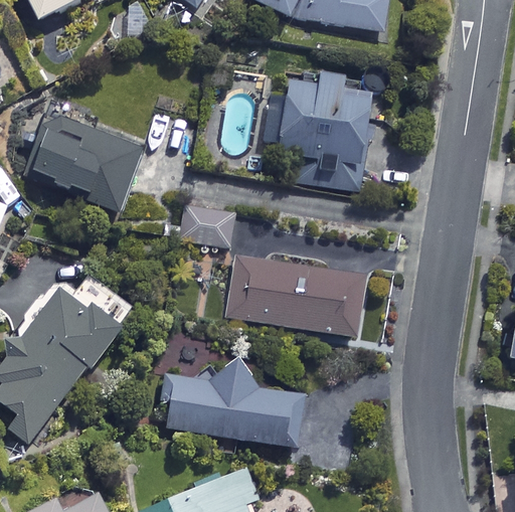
[(28,0),(38,20),(77,0),(28,0)]
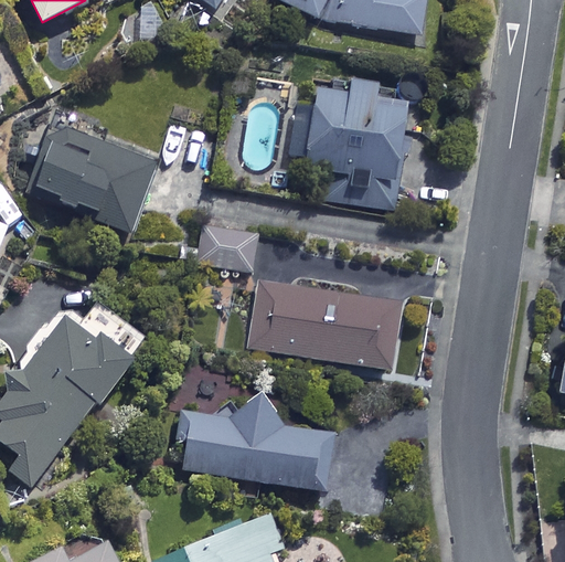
[(202,0),(217,10),(223,0),(202,0)]
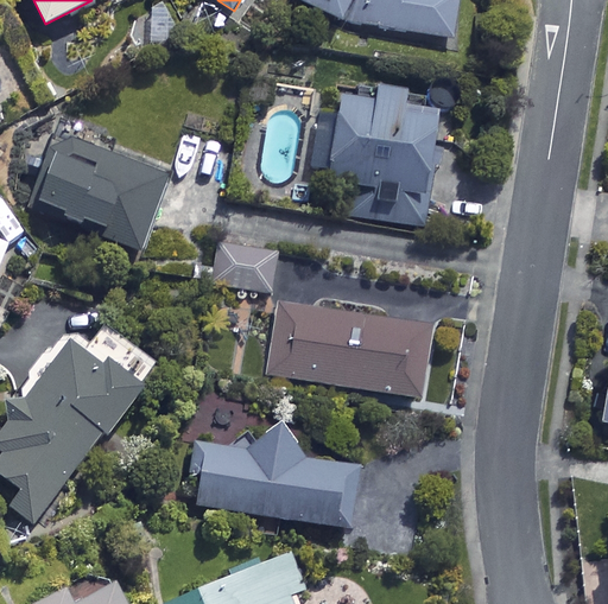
[(289,0),(287,2),(346,24),(442,38),(455,0),(289,0)]
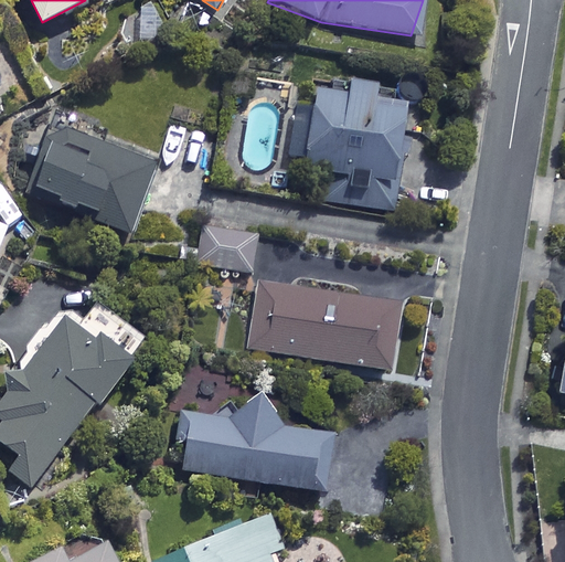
[(377,85),(351,82),(350,88),(315,84),(304,167),(323,169),(320,200),(393,210),(406,112),(374,107),(377,85)]
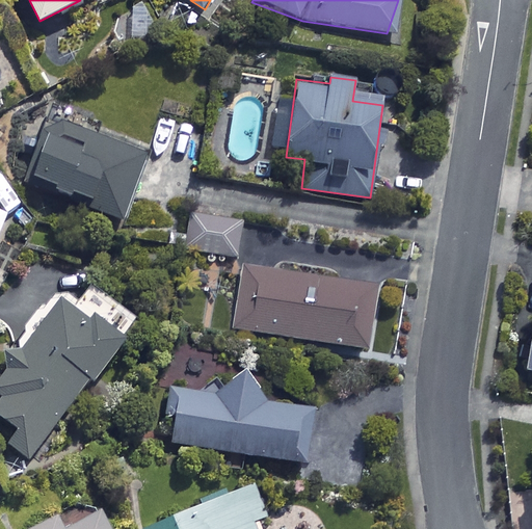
[(144,152),(52,117),(30,178),(88,200),(86,205),(121,217),(144,152)]
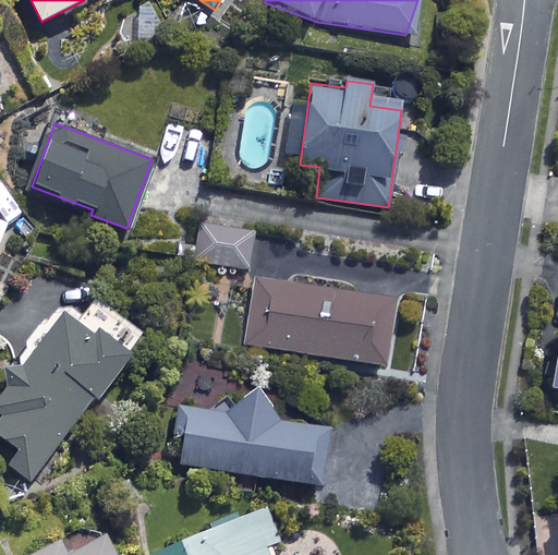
[(254,220),(201,215),(195,262),(250,267),(254,220)]
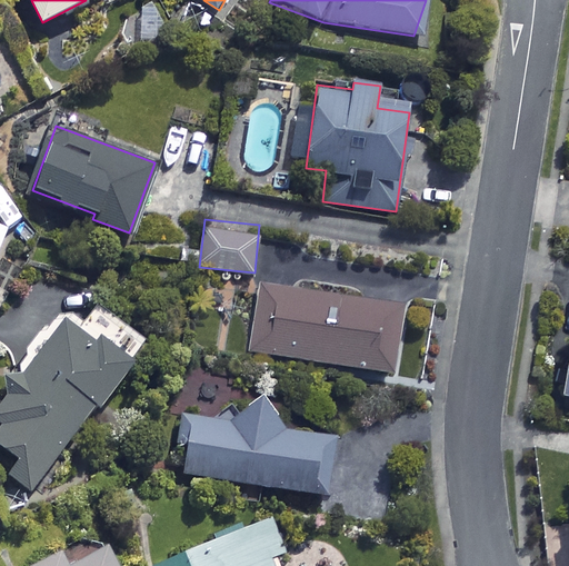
[(401,304),(261,283),(251,350),(391,371),(401,304)]
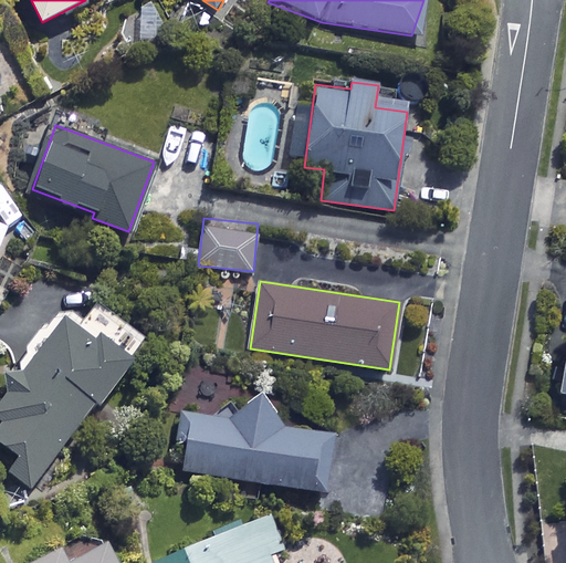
[(93,340),(65,319),(0,402),(0,412),(4,416),(0,421),(0,440),(20,456),(9,469),(31,487),(130,358),(98,334),(93,340)]
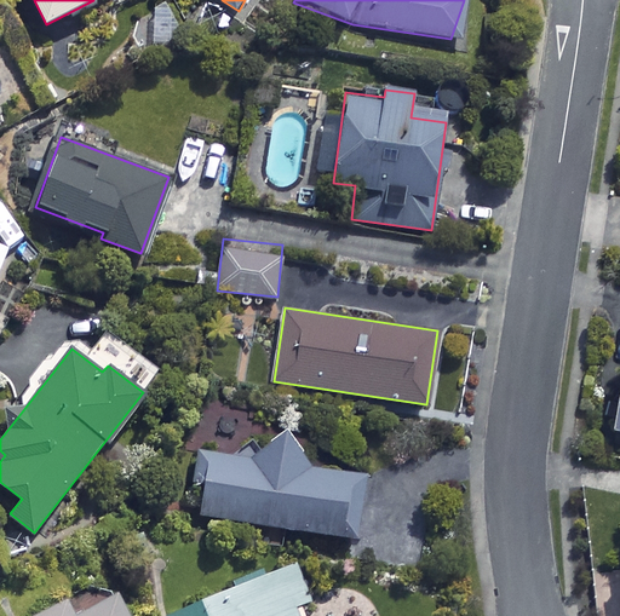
[(619,373),(609,430),(619,431),(619,373)]
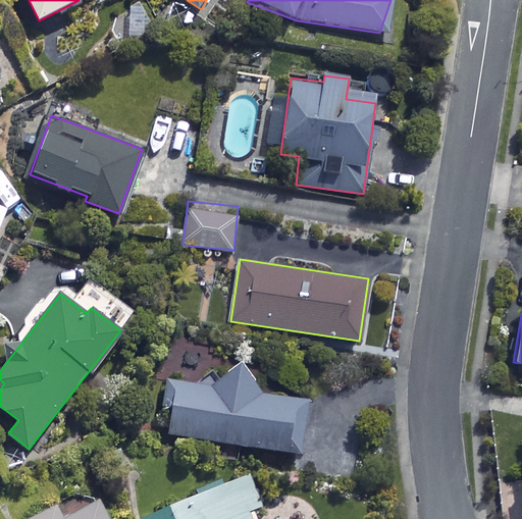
[(254,393),(249,366),(220,371),(211,385),(167,379),(163,408),(172,409),(168,433),(312,453),(319,401),(254,393)]
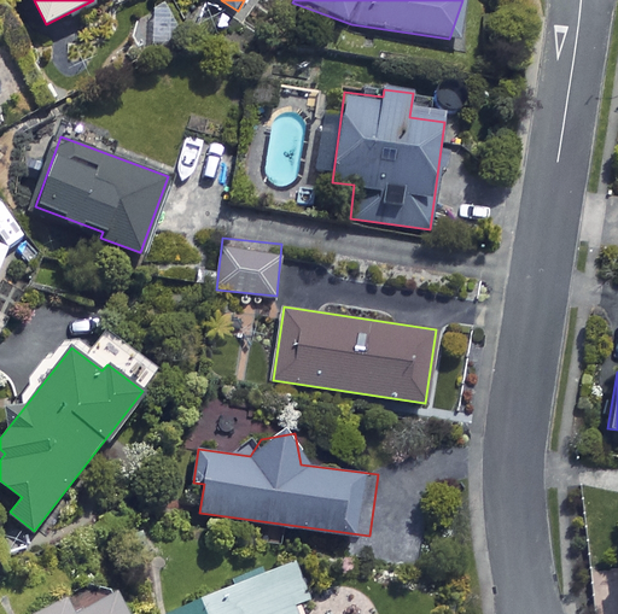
[(316,613),(296,560),(165,612),(165,613),(316,613)]
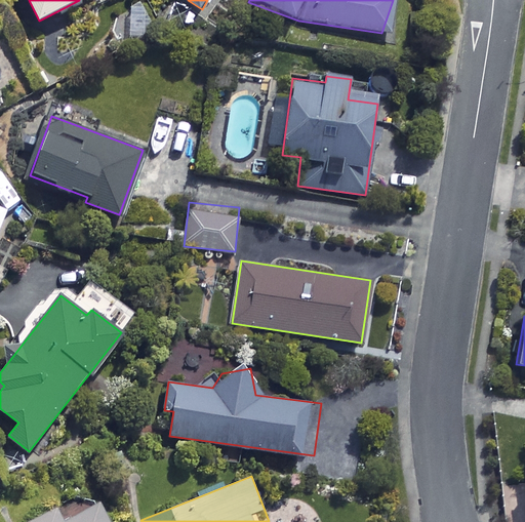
[(111,521),(102,503),(68,519),(62,508),(32,521),(111,521)]
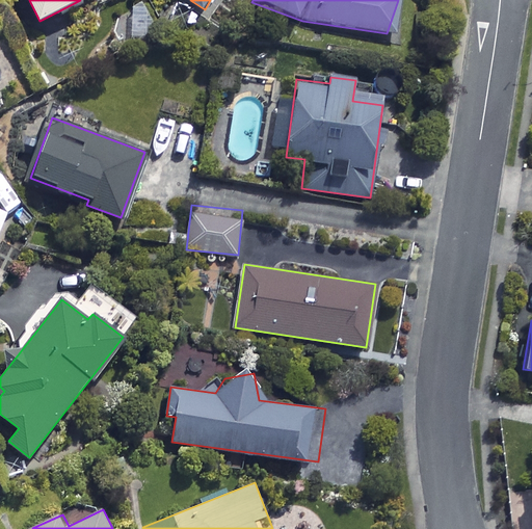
All buildings are outlined.
